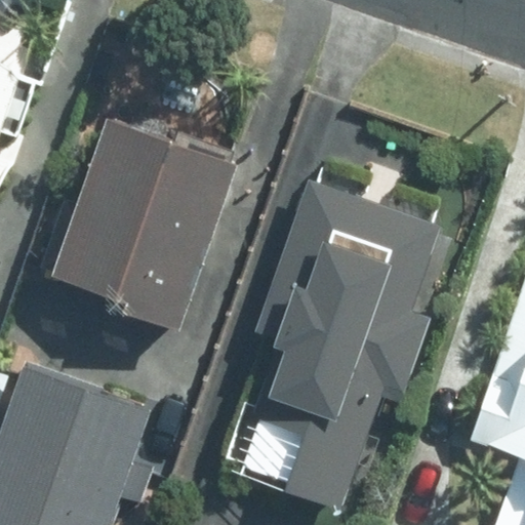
[(0,140),(27,64),(0,53),(0,140)]
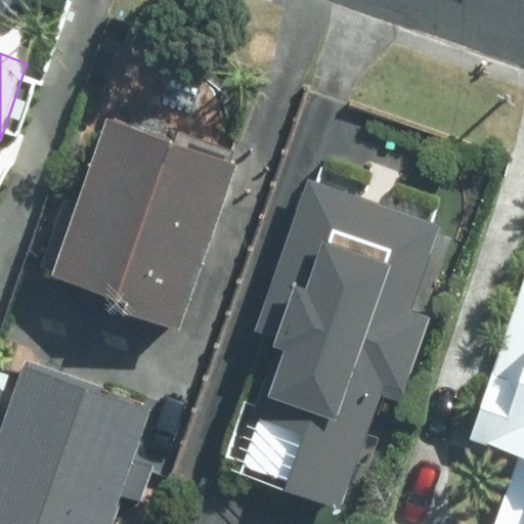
[(105,100),(48,278),(184,321),(242,144),(105,100)]
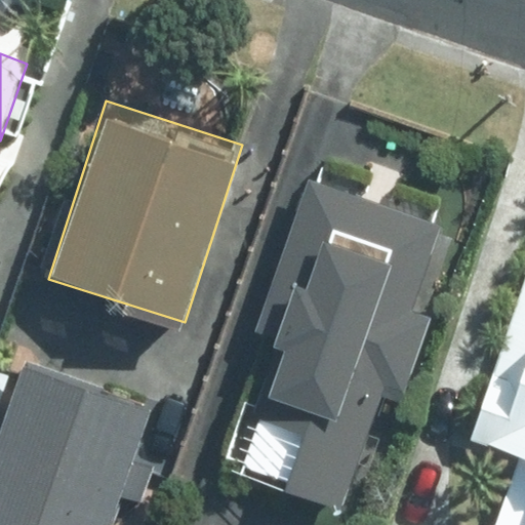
[(437,197),(318,160),(227,457),(346,494),(437,197)]
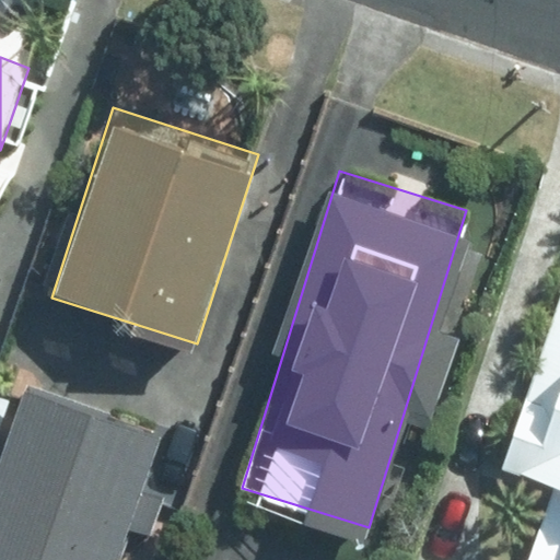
[(559,559),(559,298),(504,473),(559,490),(559,559)]
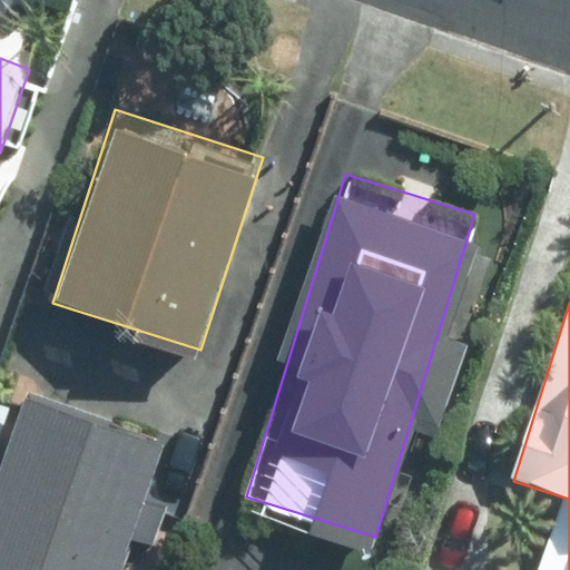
[(130,569),(177,436),(25,385),(0,457),(0,568),(6,569),(130,569)]
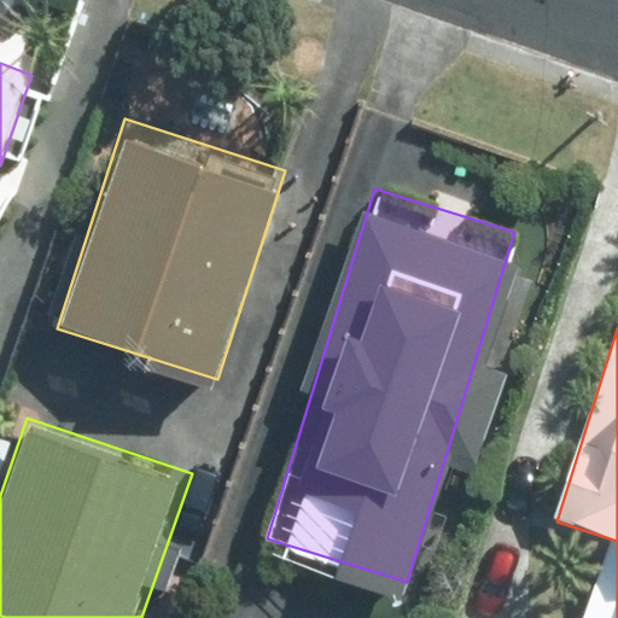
All buildings are outlined.
